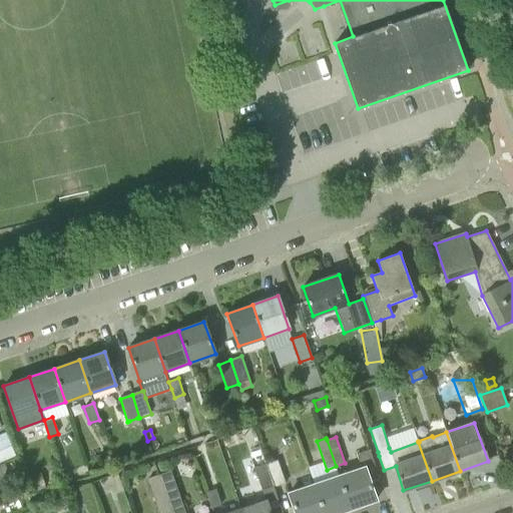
[(0,463),(17,456),(12,446),(0,451),(0,463)]
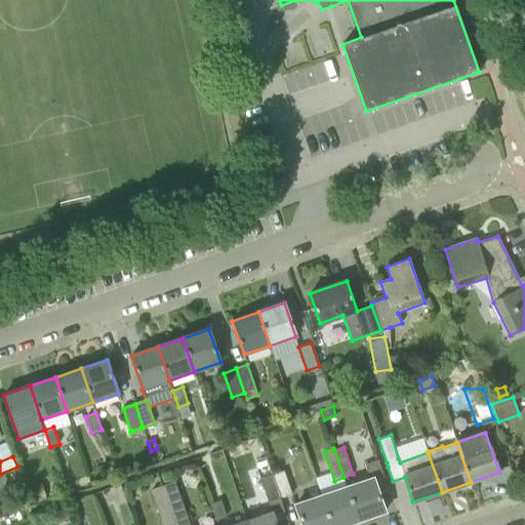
[(364,466),(370,480),(348,487),(358,520),(385,512),(378,493),(388,490),(377,460),(364,466)]
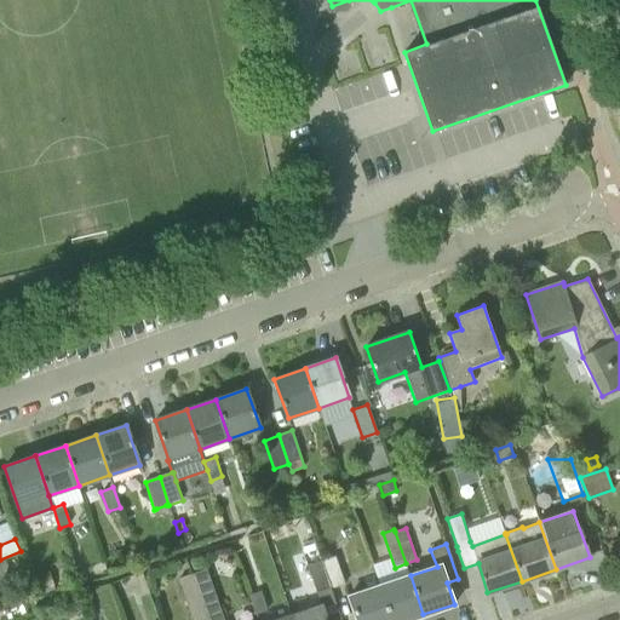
[(320,562),(329,591),(344,586),(336,558),(320,562)]
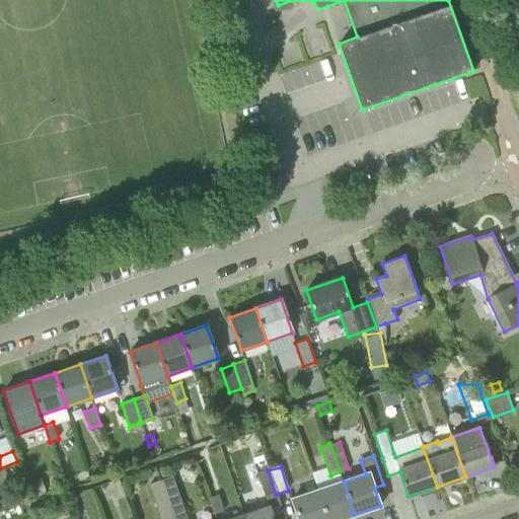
[(276,495),(268,470),(258,473),(266,498),(276,495)]
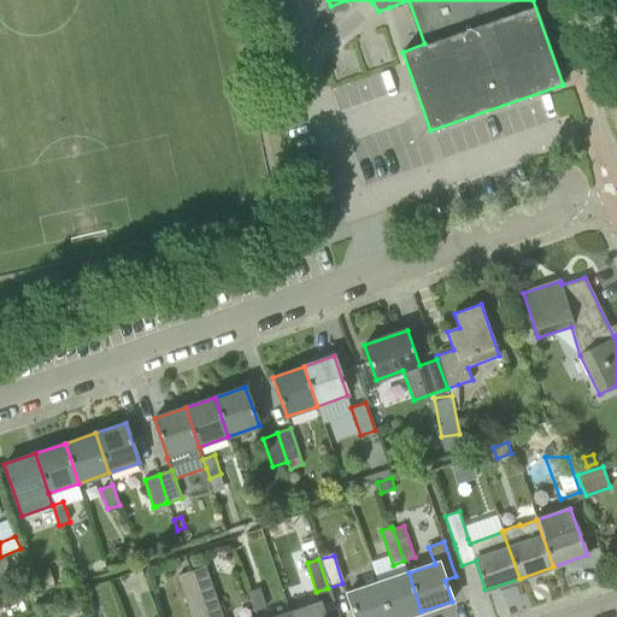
[(34,571),(39,585),(51,580),(47,566),(34,571)]
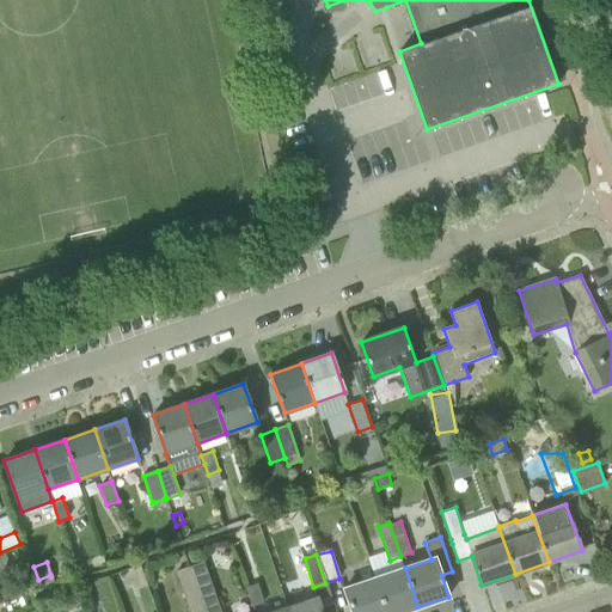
[(190,567),(204,611),(221,611),(203,562),(190,567)]
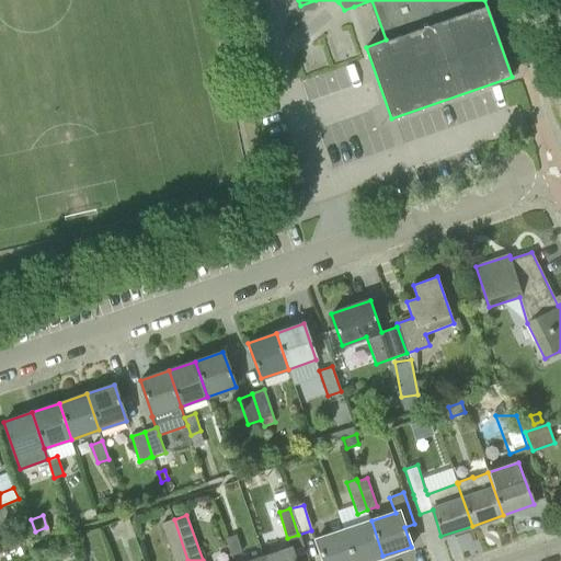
[(187,560),(174,519),(161,524),(173,560),(187,560)]
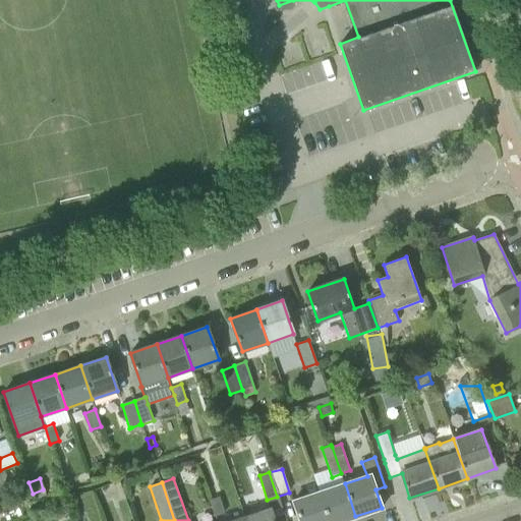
[(321,491),(330,520),(342,520),(355,516),(345,483),(321,491)]
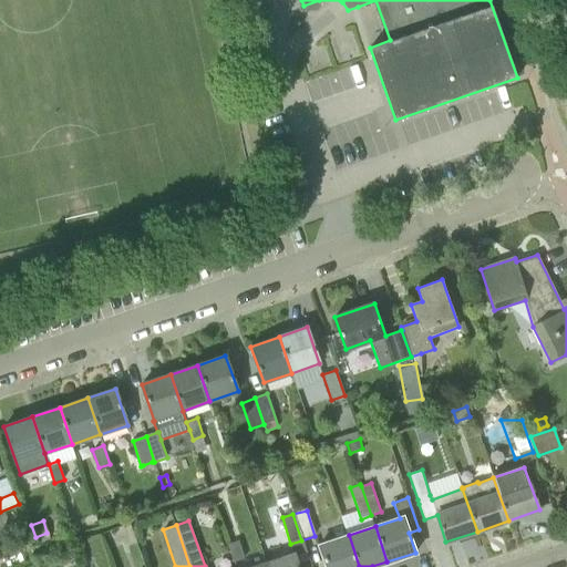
[(359,566),(349,535),(319,546),(327,566),(359,566)]
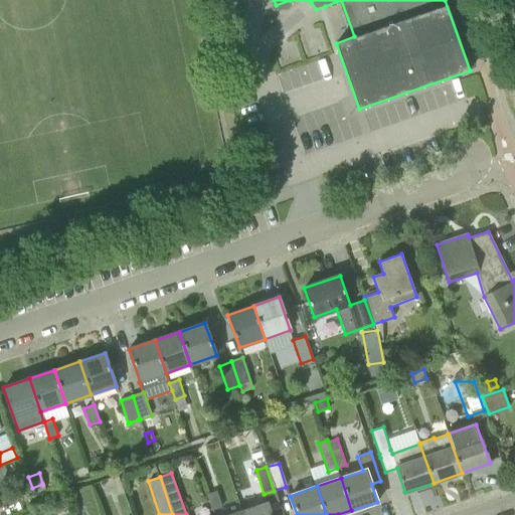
[(212,510),(221,507),(216,491),(206,495),(212,510)]
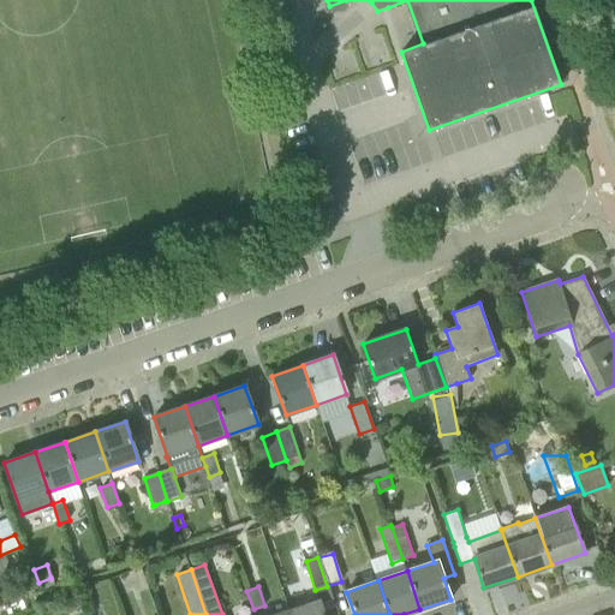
[(323,614),(320,601),(288,611),(290,614),(323,614)]
